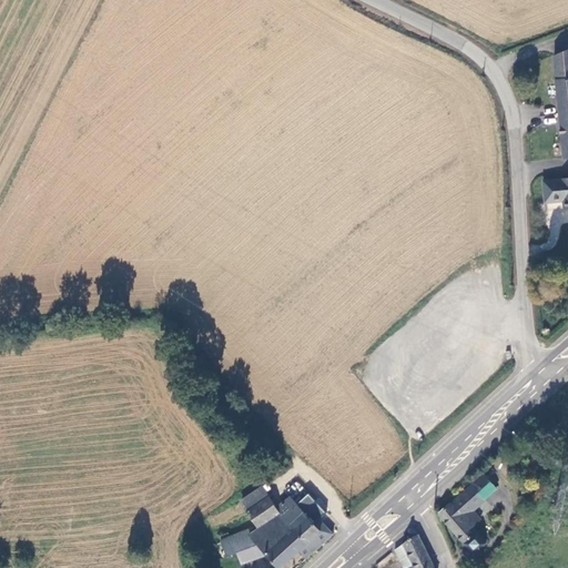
[(567,51),(554,56),(557,81),(567,79),(567,51)]
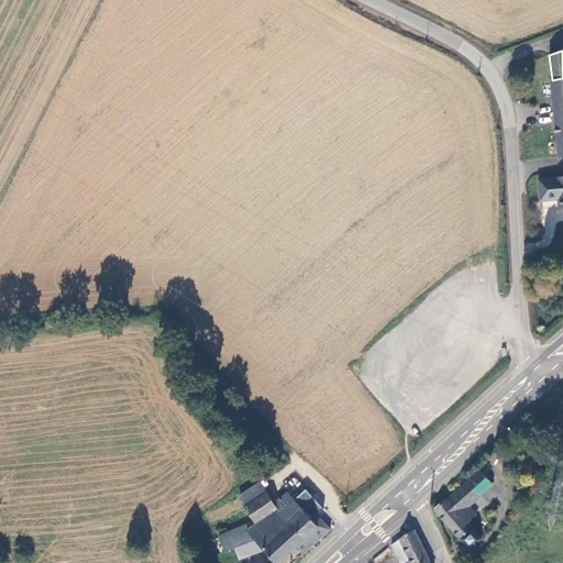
[(562,156),(562,78),(552,80),(560,156),(562,156)]
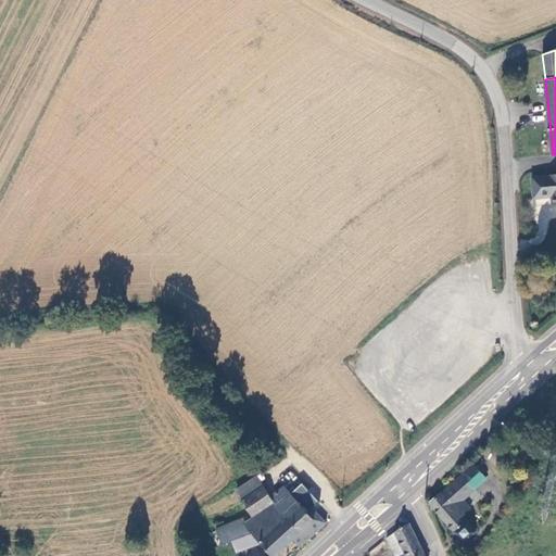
[(550,198),(551,205),(555,204),(555,175),(531,177),(534,199),(550,198)]
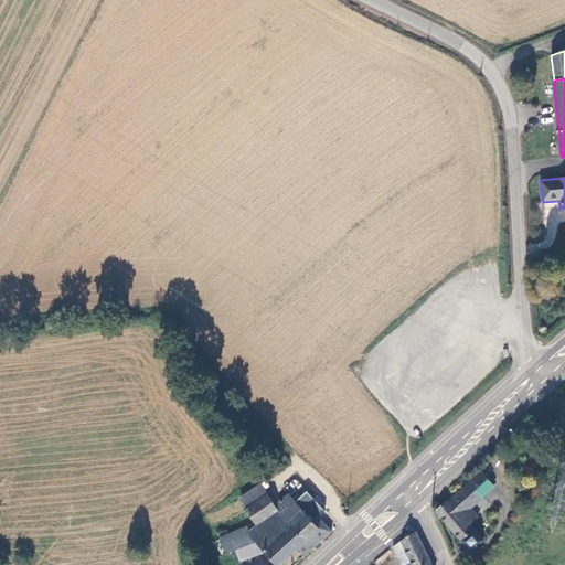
[(496,487),(482,471),(471,481),(470,480),(436,511),(462,542),(464,542),(472,553),(487,540),(478,530),(472,524),(481,518),(473,509),(486,498),(484,497),(496,487)]
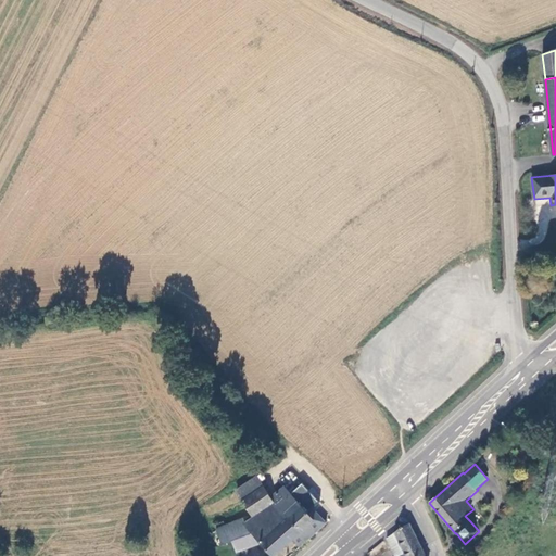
[(262,489),(241,504),(253,521),(254,520),(255,520),(283,500),(289,504),(293,502),(282,490),(268,498),(262,489)]
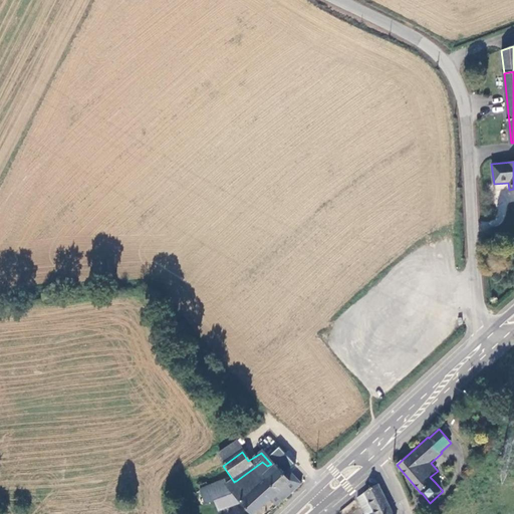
[(250,513),(252,513),(269,500),(289,482),(283,476),(271,464),(267,466),(262,462),(236,481),(249,497),(242,504),(250,513)]
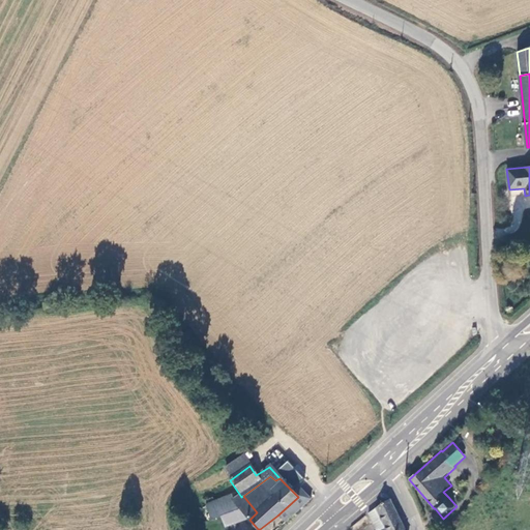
[(297,487),(292,491),(298,497),(277,516),(285,524),(310,500),(297,487)]
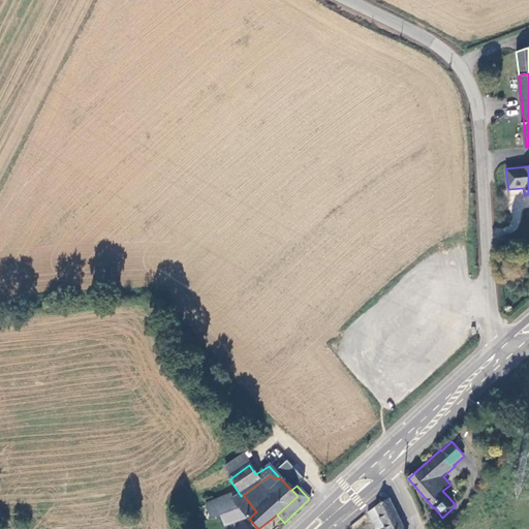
[(224,526),(249,519),(256,511),(243,495),(242,495),(241,496),(234,501),(230,497),(216,502),(220,516),(224,526)]
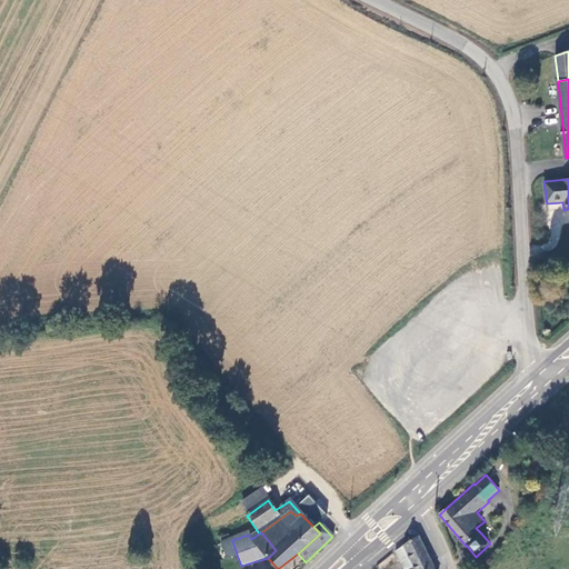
[(415,568),(435,568),(437,568),(420,535),(405,546),(415,568)]
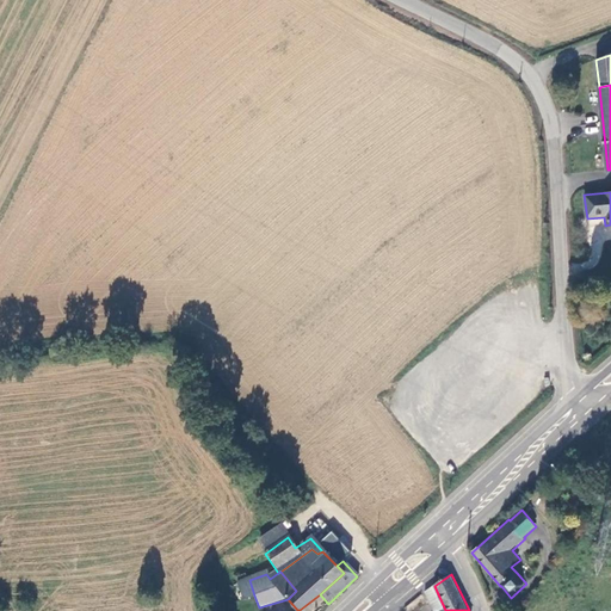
[(254,596),(250,580),(238,585),(244,600),(254,596)]
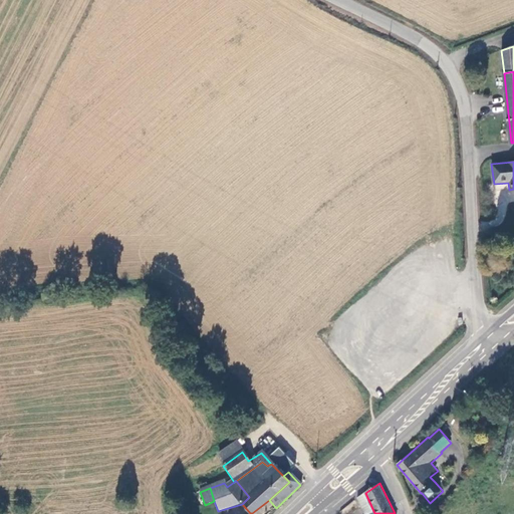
[(199,507),(205,505),(200,492),(194,494),(199,507)]
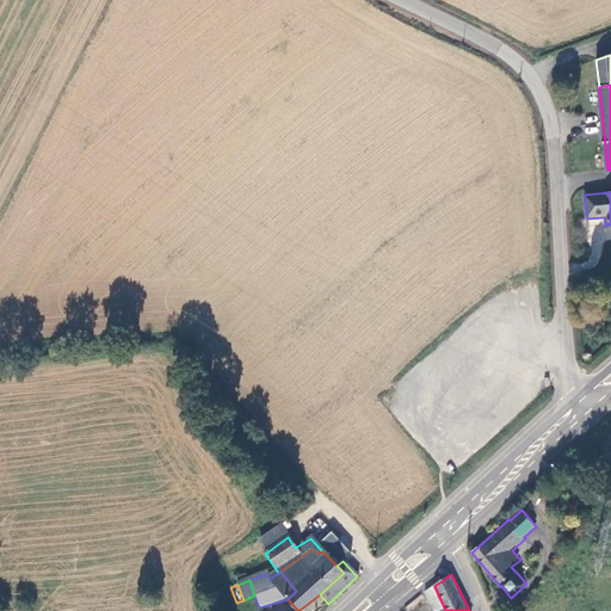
[(433,610),(442,610),(445,610),(434,586),(425,592),(433,610)]
